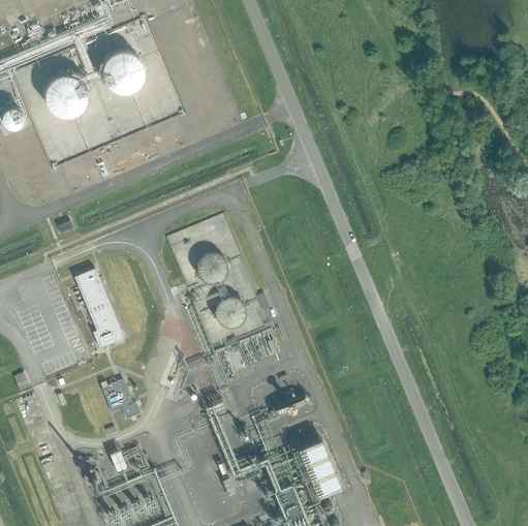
[(144,80),(145,73),(144,67),(142,62),(137,58),(132,55),(127,53),(121,53),(116,55),(111,58),(106,62),(104,67),(103,73),(104,80),(106,85),(111,89),(116,92),(121,94),(127,94),(132,92),(137,89),(142,85),(144,80)]
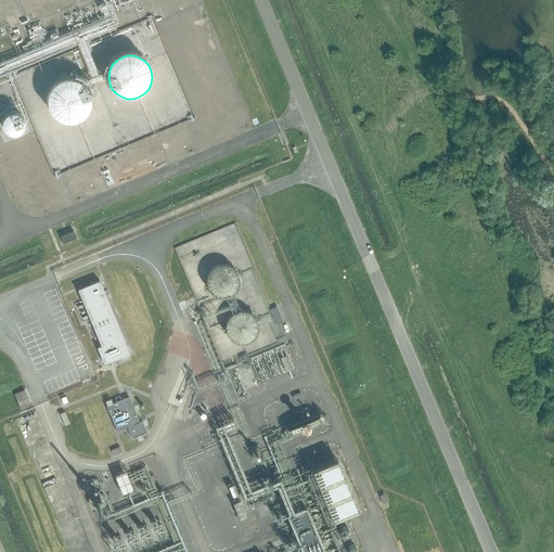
[(91,108),(92,102),(91,95),(89,90),(85,86),(79,82),(73,80),(67,80),(61,82),(55,86),(52,90),(49,95),(48,102),(49,108),(52,114),(55,118),(61,123),(67,124),(73,124),(79,122),(85,118),(89,114),(91,108)]
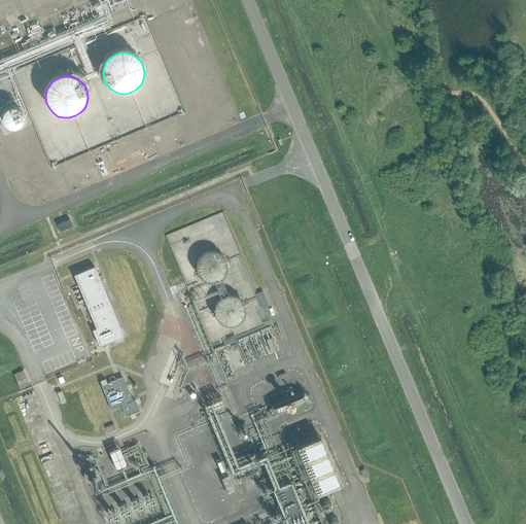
[(23,124),(24,119),(23,115),(21,112),(18,109),(13,109),(9,109),(6,112),(3,115),(3,119),(3,124),(6,127),(9,129),(13,130),(18,129),(21,127),(23,124)]
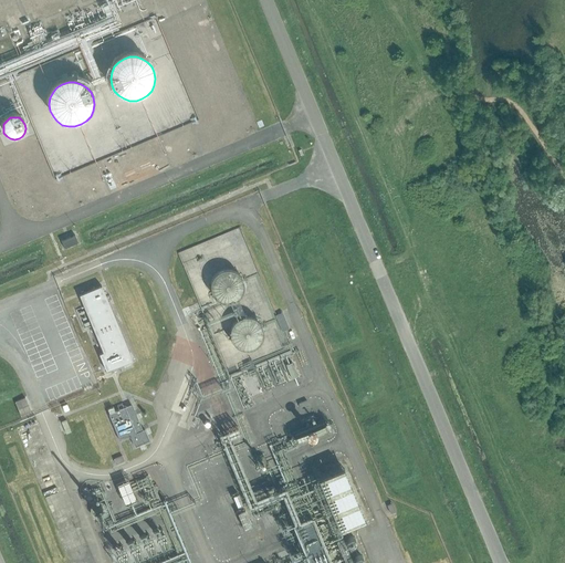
[(75,239),(62,244),(65,252),(79,247),(75,239)]
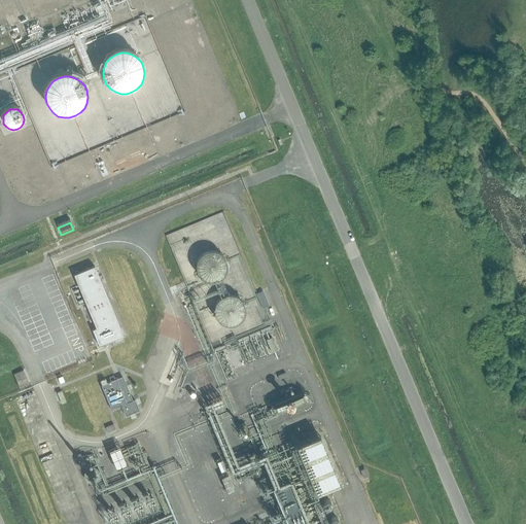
[(204,253),(204,270),(234,270),(234,253),(204,253)]
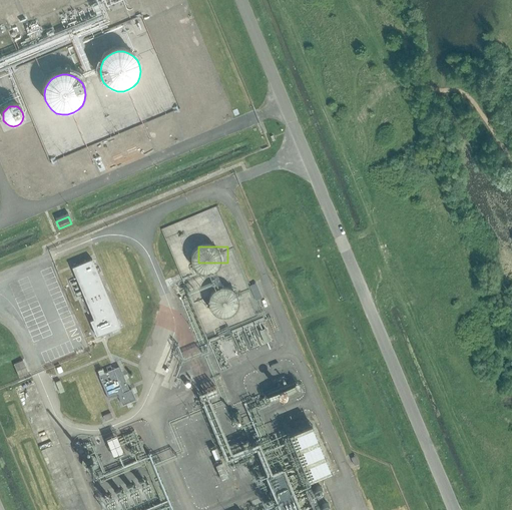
[(92,262),(72,271),(94,322),(90,324),(97,340),(121,330),(92,262)]
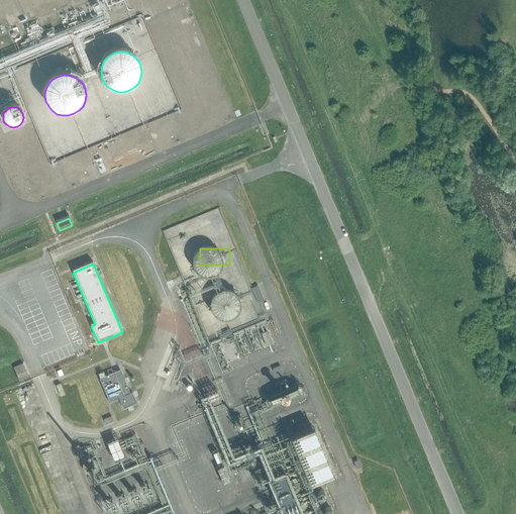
[(211,299),(222,324),(249,312),(238,287),(211,299)]
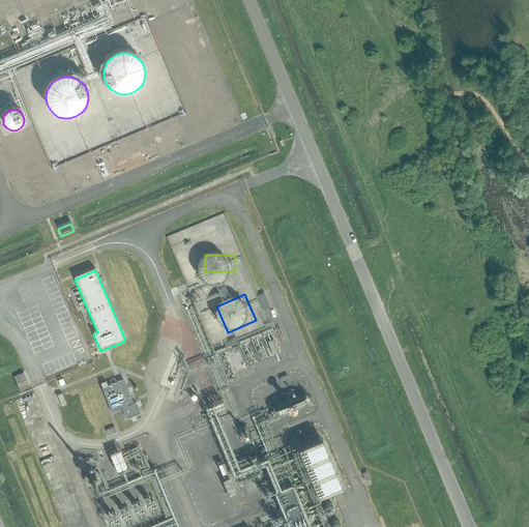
[(268,312),(274,309),(268,295),(262,298),(268,312)]
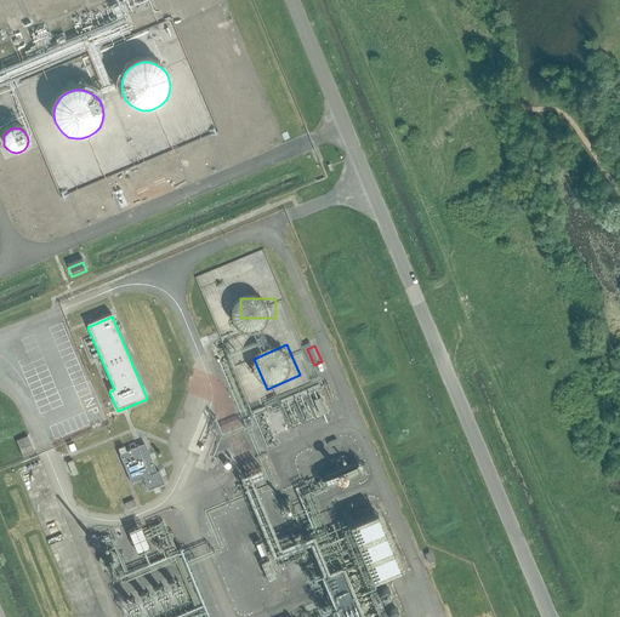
[(28,439),(17,444),(23,460),(35,455),(28,439)]
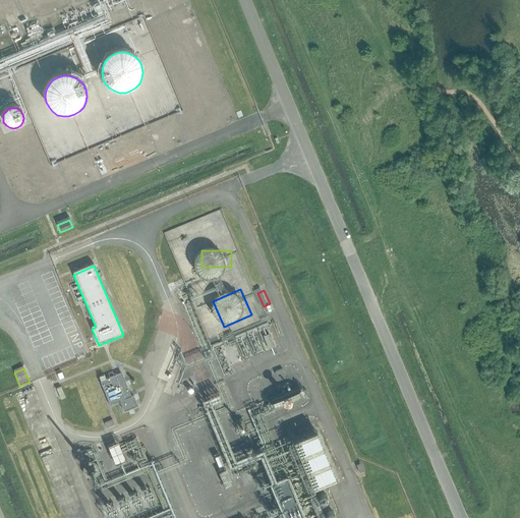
[(122,375),(101,384),(111,408),(121,404),(125,414),(138,408),(134,398),(131,399),(122,375)]
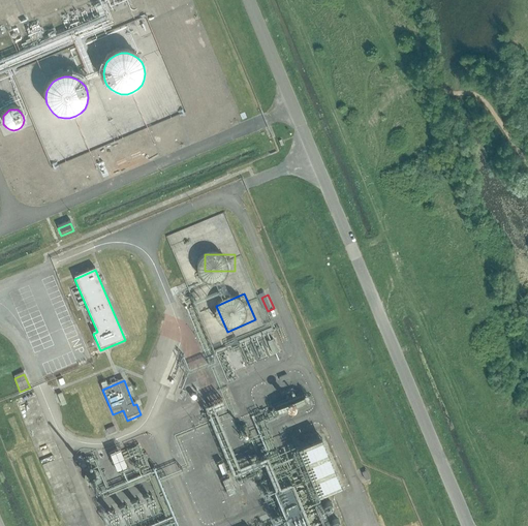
[(318,493),(341,484),(321,436),(299,445),(318,493)]
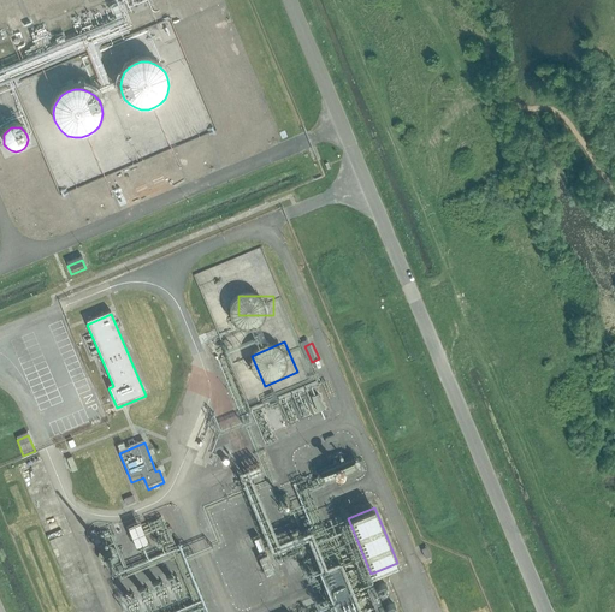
[(266,578),(275,575),(267,558),(259,562),(266,578)]
